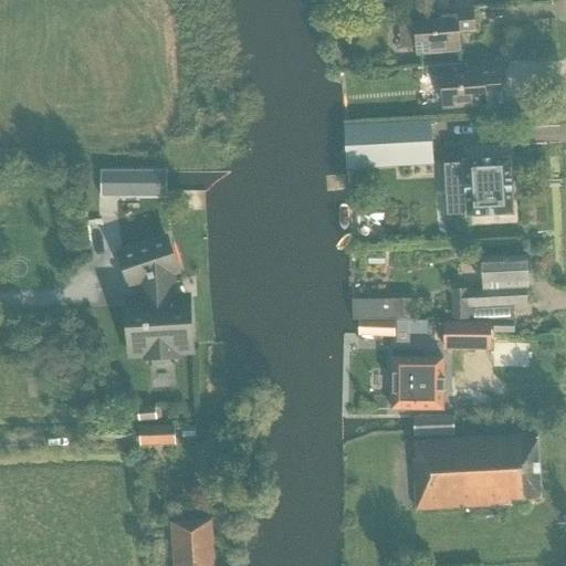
[(419,55),(460,51),(459,31),(474,30),(472,8),(439,11),(440,21),(398,25),(400,50),(418,48),(419,55)]
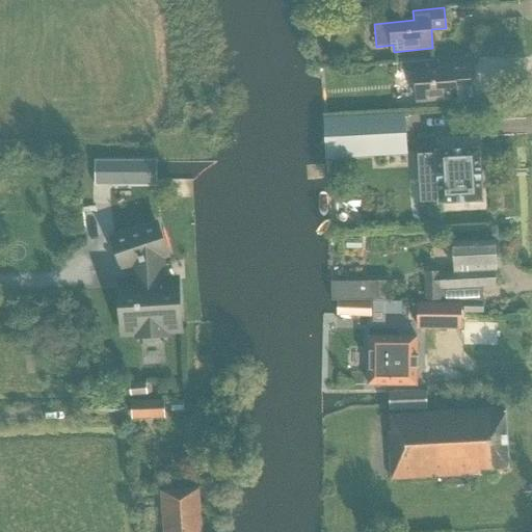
[(418,103),(457,99),(455,80),(470,79),(469,58),(437,61),(437,71),(416,73),(418,103)]
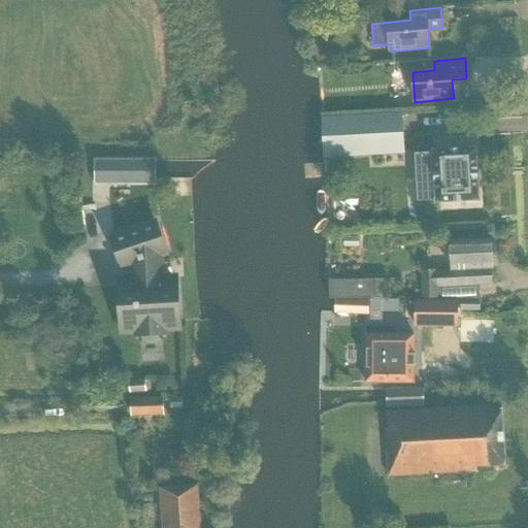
[(367,116),(322,117),(323,153),(368,152),(367,116)]
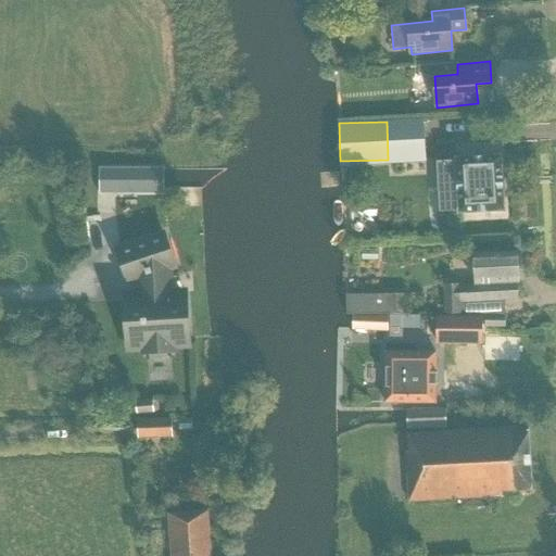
[(504,211),(502,156),(456,159),(456,162),(439,163),(441,211),(459,211),(459,213),(504,211)]
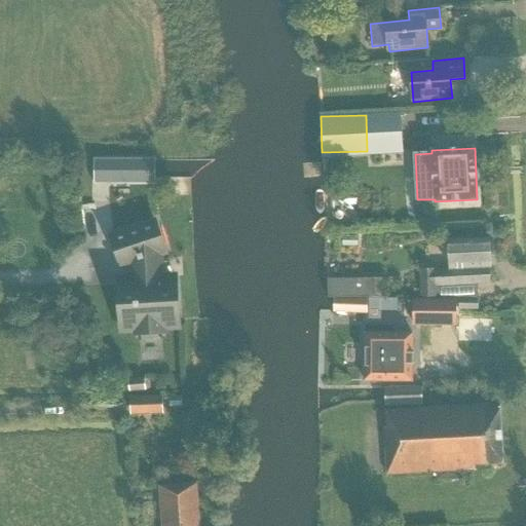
[(155,184),(155,158),(94,158),(94,184),(155,184)]
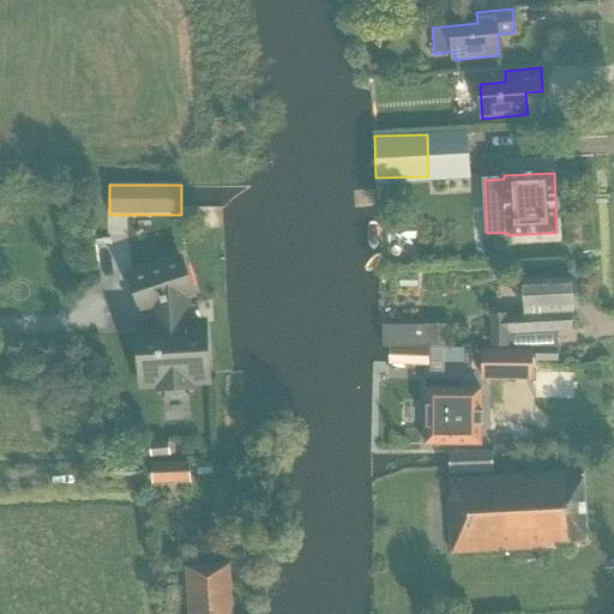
[(193,294),(182,260),(130,277),(142,311),(160,305),(162,332),(139,333),(143,379),(163,378),(163,390),(187,389),(187,377),(208,375),(204,330),(182,331),(180,299),(193,294)]
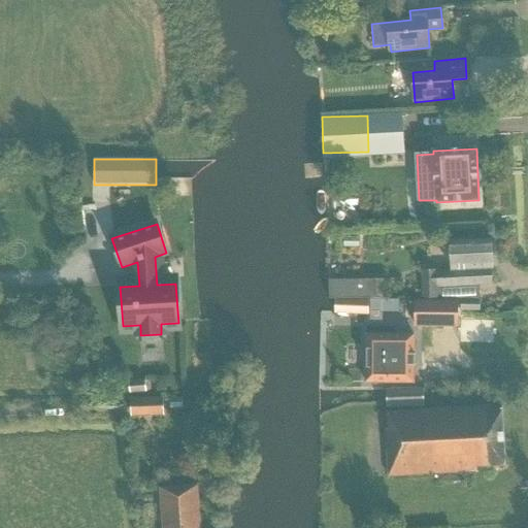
[(421,271),(423,298),(425,298),(438,298),(438,287),(492,285),(491,268),(493,268),(491,239),(450,241),(452,269),(421,271)]
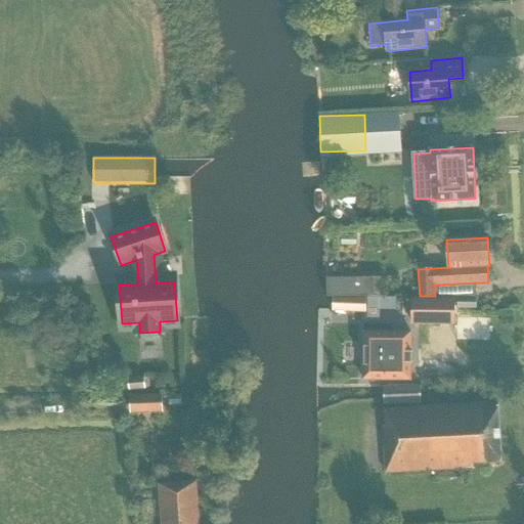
[(326,278),(326,296),(385,295),(384,277),(326,278)]
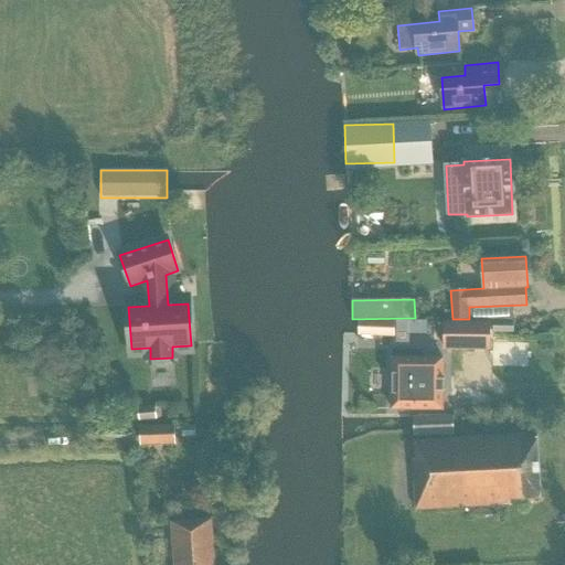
[(395,321),(359,319),(359,336),(394,337),(395,321)]
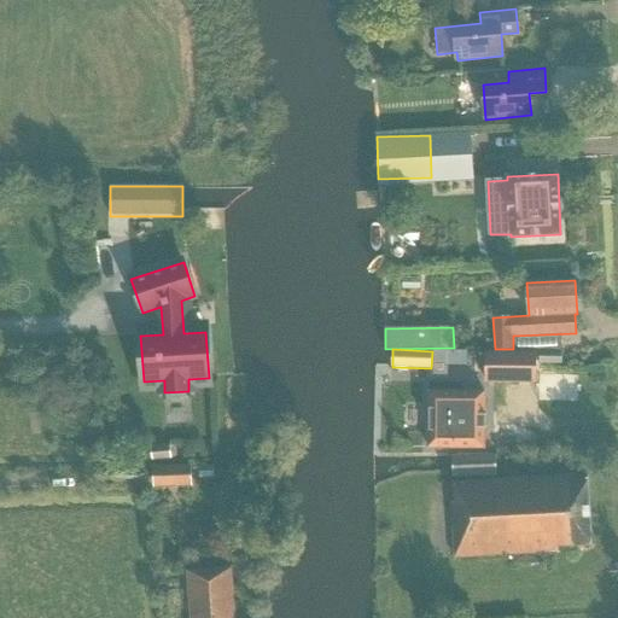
[(536,383),(536,362),(536,351),(485,351),(485,383),(536,383)]
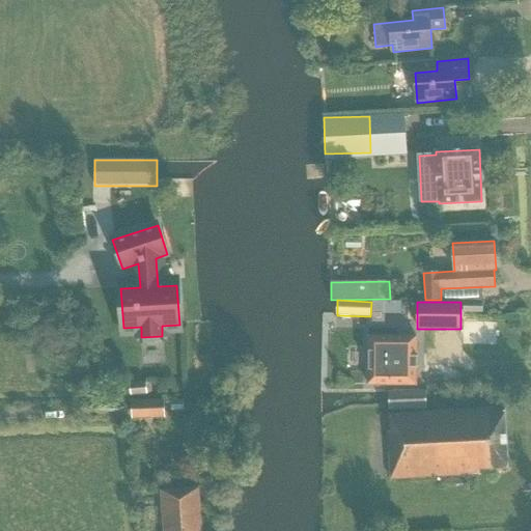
[(465,312),(483,312),(483,302),(465,302),(465,312)]
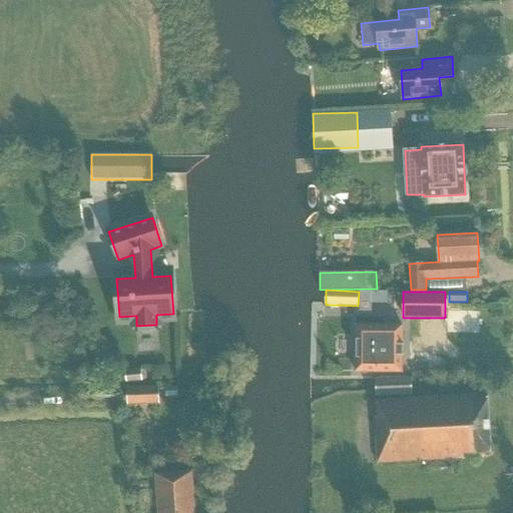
[(394,355),(394,325),(355,325),(355,372),(404,372),(403,355),(394,355)]
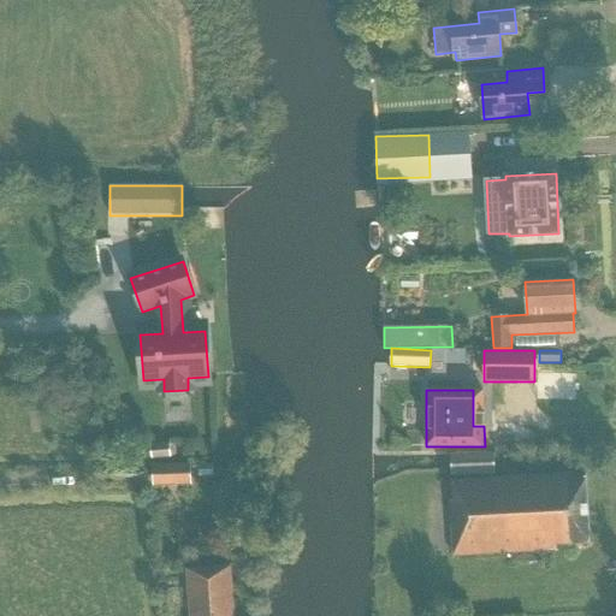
[(495,452),(450,454),(450,455),(451,469),(451,475),(495,474),(495,452)]
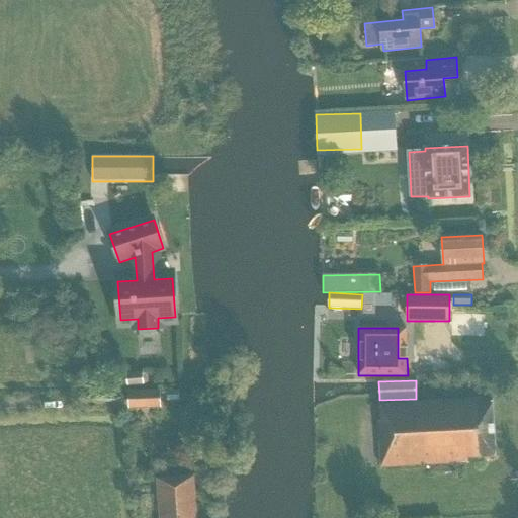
[(162,409),(161,390),(134,391),(135,409),(162,409)]
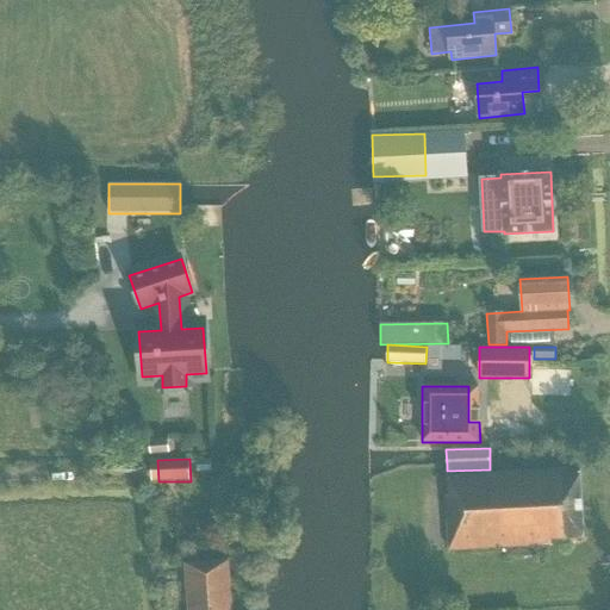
[(583,537),(579,468),(448,475),(449,495),(447,496),(449,551),(549,545),(549,539),(583,537)]
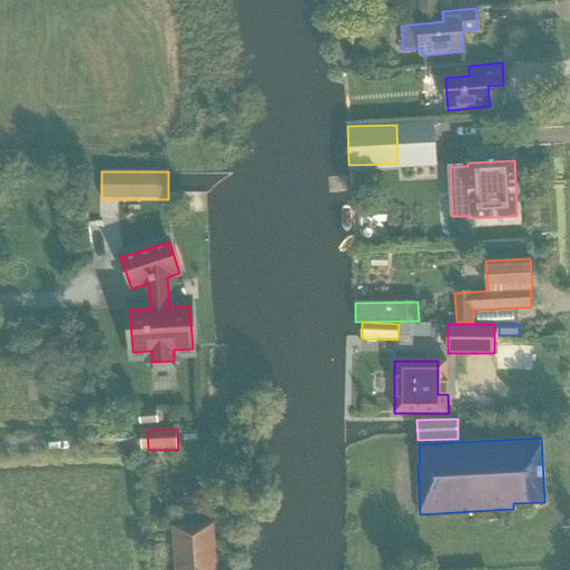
[(215,569),(213,524),(174,528),(176,569),(215,569)]
